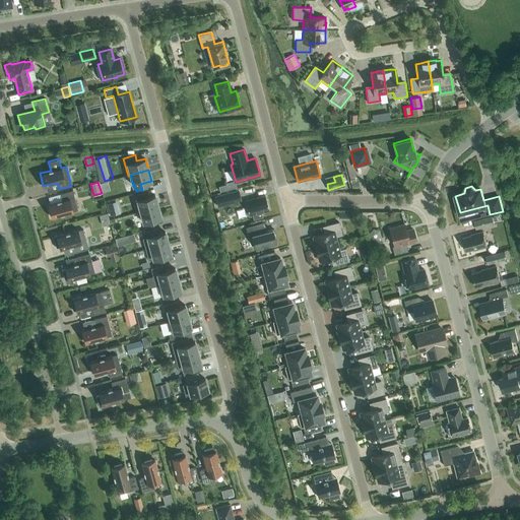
[(60,194),(62,200),(48,204),(52,217),(72,211),(77,209),(72,190),(60,194)]
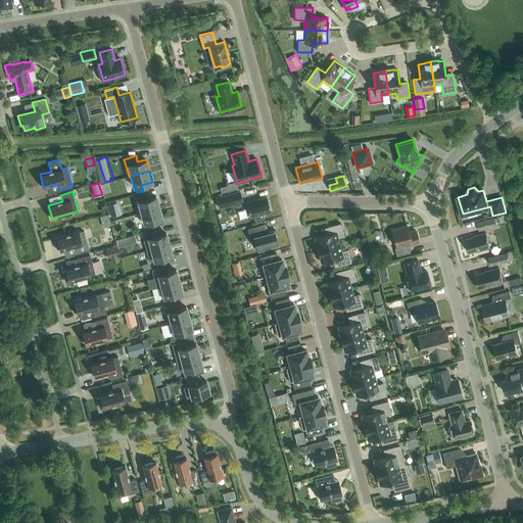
[(239,191),(216,197),(219,207),(242,201),(239,191)]
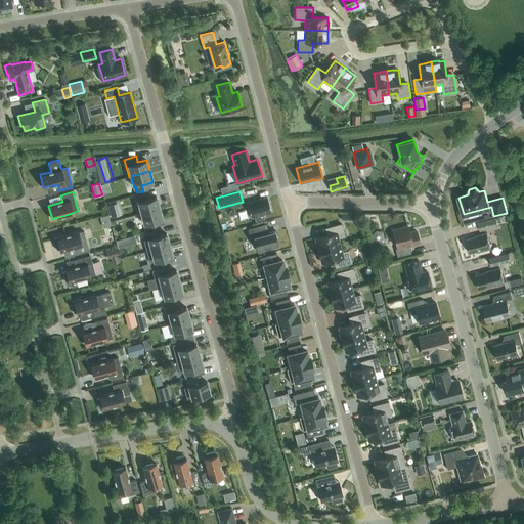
[(141,213),(160,208),(157,197),(145,200),(143,193),(138,195),(139,202),(138,202),(141,213)]
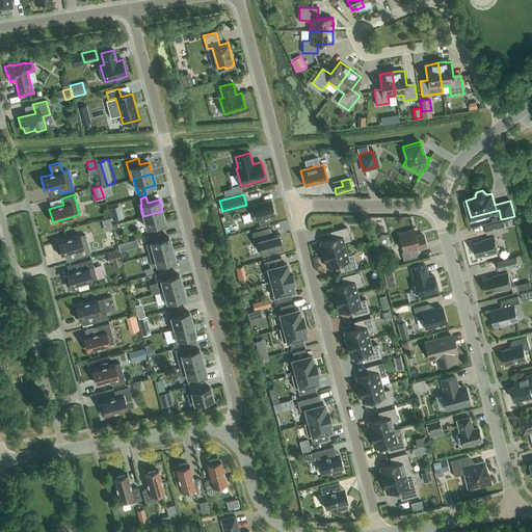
[(275,214),(271,201),(251,206),(255,219),(258,219),(259,224),(268,221),(267,216),(275,214)]
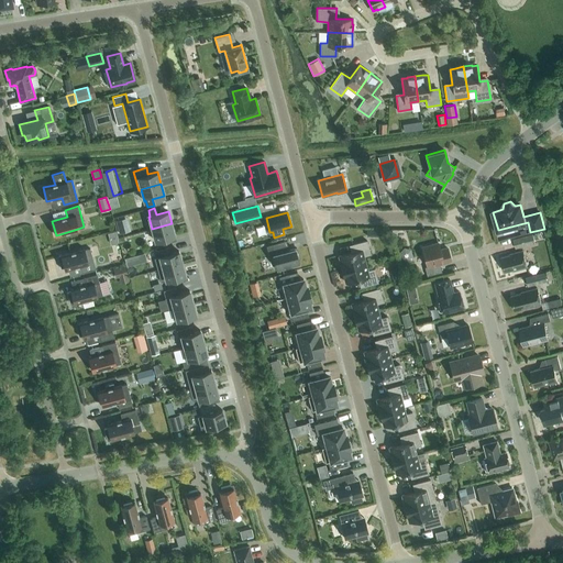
[(120,218),(122,231),(133,230),(132,217),(120,218)]
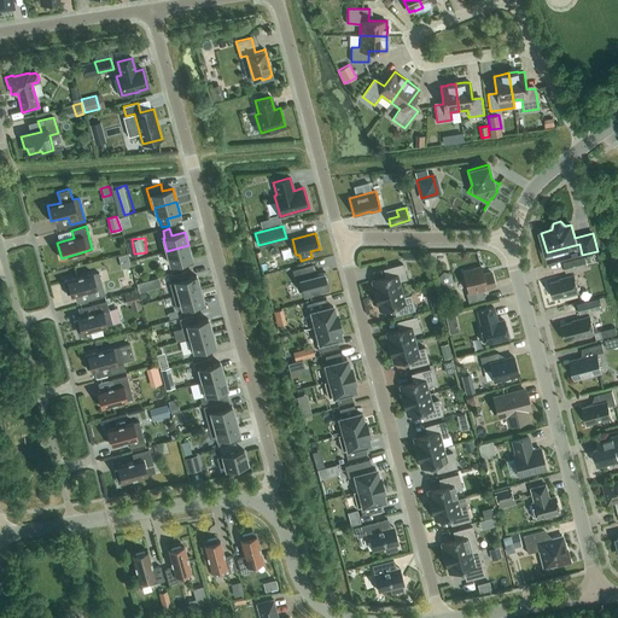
[(188,245),(167,251),(170,264),(172,263),(174,270),(180,269),(179,262),(192,258),(188,245)]
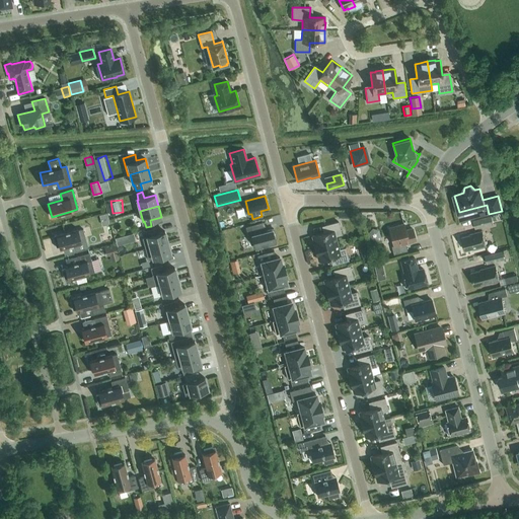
[(105,213),(99,215),(102,225),(108,223),(105,213)]
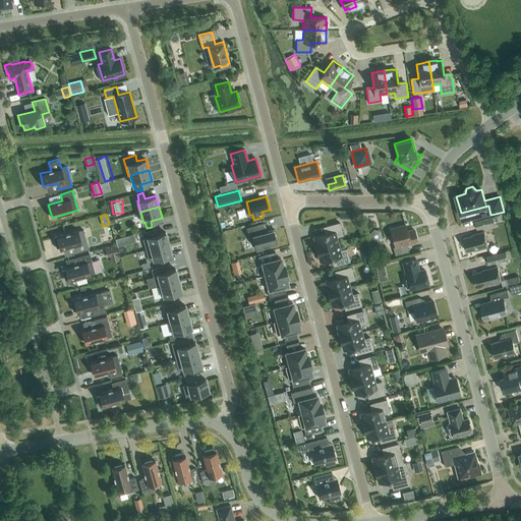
[(493,217),(475,222),(477,230),(495,225),(493,217)]
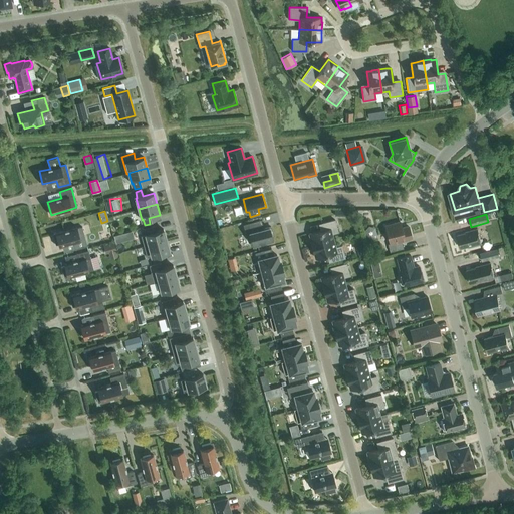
[(312,246),(333,240),(332,233),(338,231),(334,219),(321,223),(323,230),(308,234),(312,246)]
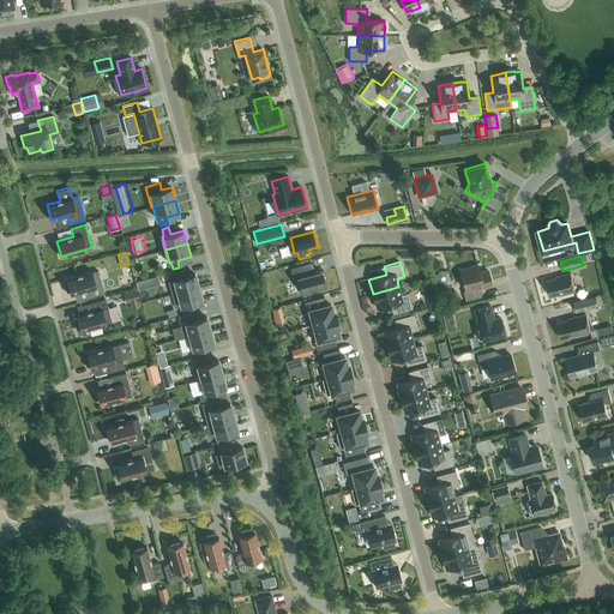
[(299,278),(302,294),(325,288),(324,281),(326,281),(324,271),(314,274),(311,263),(292,269),(295,280),(299,278)]
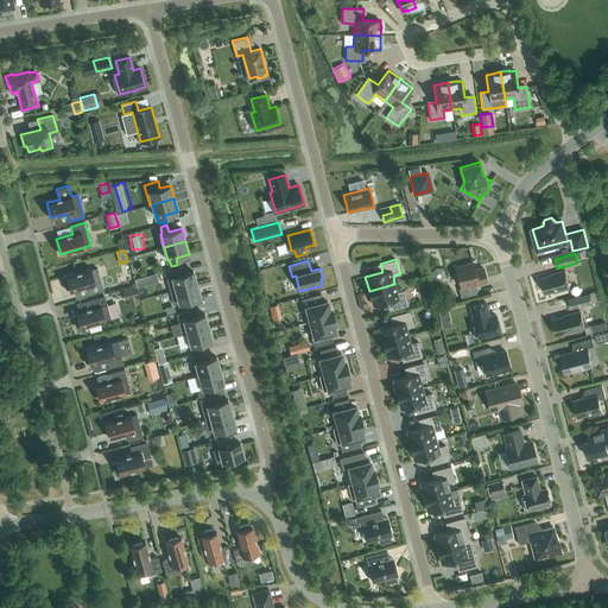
[(461,298),(477,293),(475,284),(487,282),(483,267),(475,270),(473,263),(455,267),(461,287),(458,287),(461,298)]
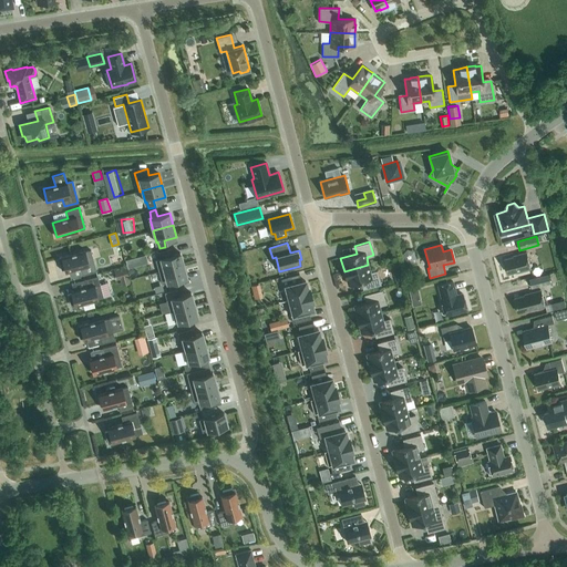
[(155,259),(158,271),(184,265),(181,253),(173,255),(172,248),(158,251),(161,258),(155,259)]
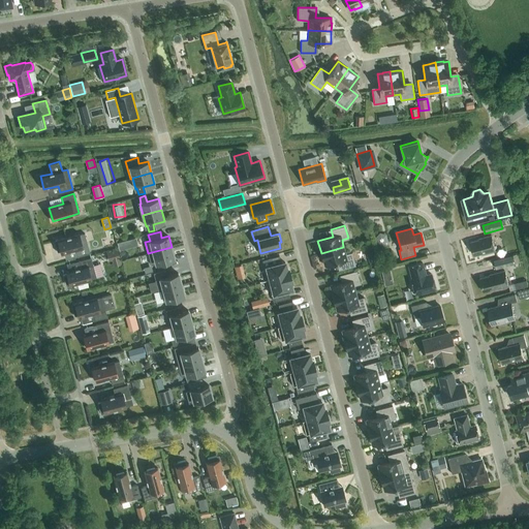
[(389,240),(386,234),(379,231),(374,237),(376,244),(383,246),(389,240)]
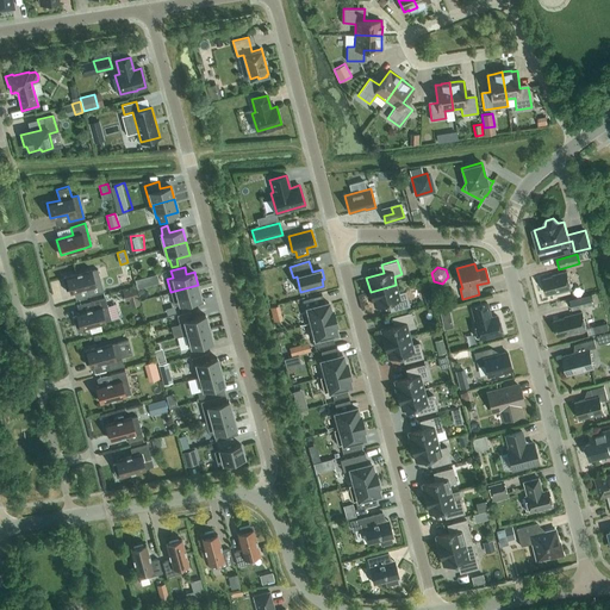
[(88,296),(103,292),(98,269),(92,271),(91,271),(70,275),(67,277),(67,280),(63,280),(66,290),(69,288),(70,292),(87,287),(88,296)]
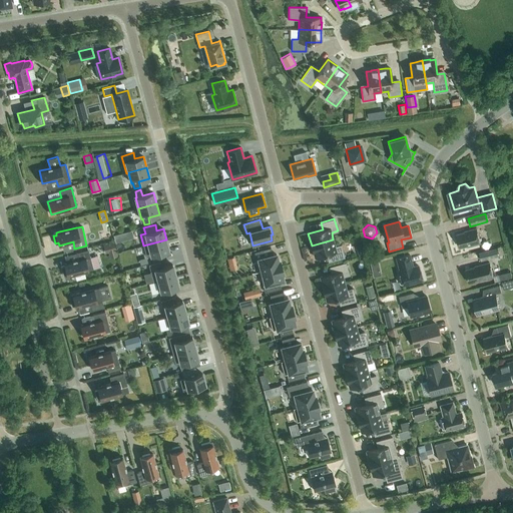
[(468,246),(480,242),(477,228),(465,231),(465,232),(456,234),(460,247),(468,245),(468,246)]
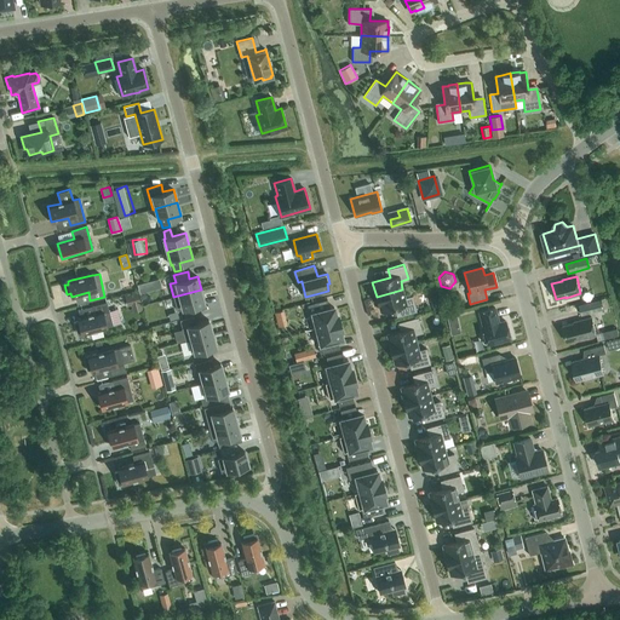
[(173,297),(177,310),(184,308),(187,315),(193,314),(191,306),(204,303),(201,290),(173,297)]
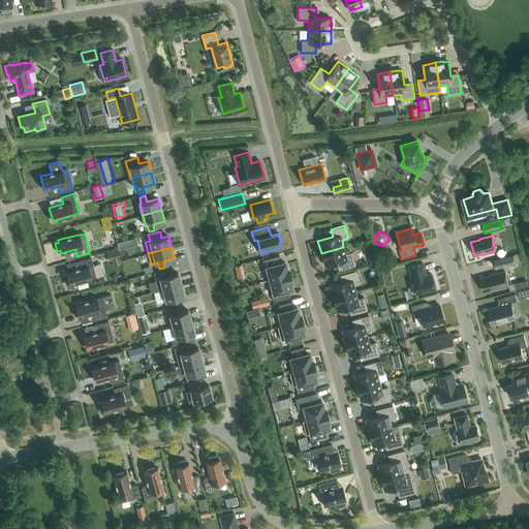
[(345,253),(343,247),(321,253),(324,266),(339,261),(341,269),(354,265),(351,252),(345,253)]
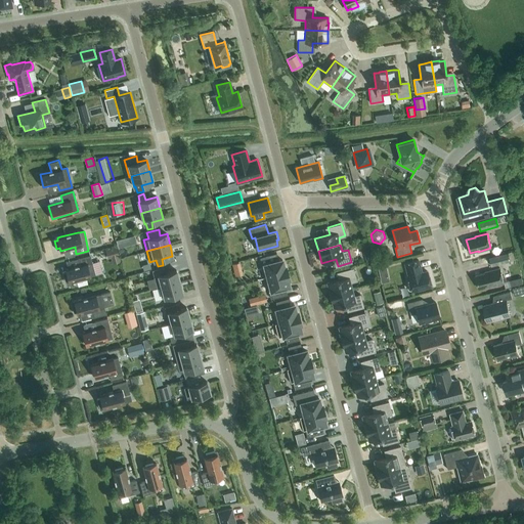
[(120,261),(116,247),(105,250),(107,258),(111,257),(113,263),(120,261)]
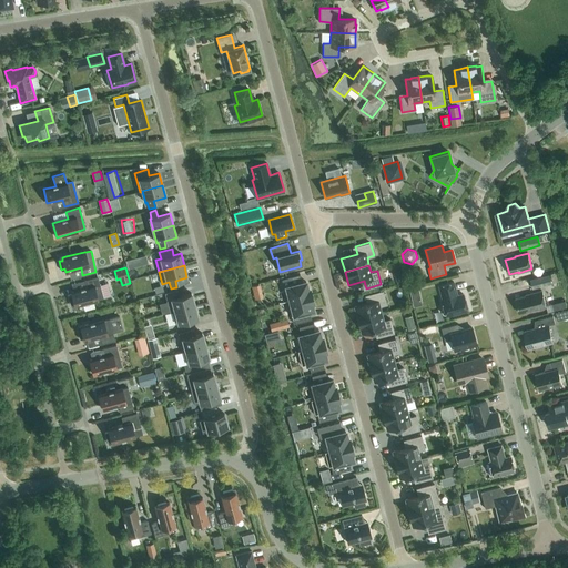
[(550,274),(530,280),(533,288),(553,284),(550,274)]
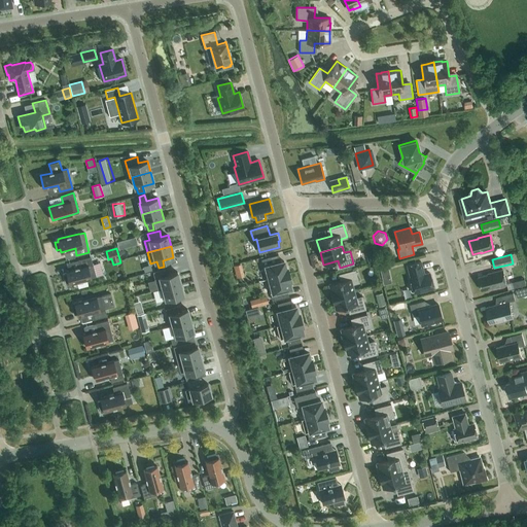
[(262,267),(267,280),(288,274),(287,268),(285,268),(284,261),(279,262),(278,255),(266,258),(268,266),(262,267)]
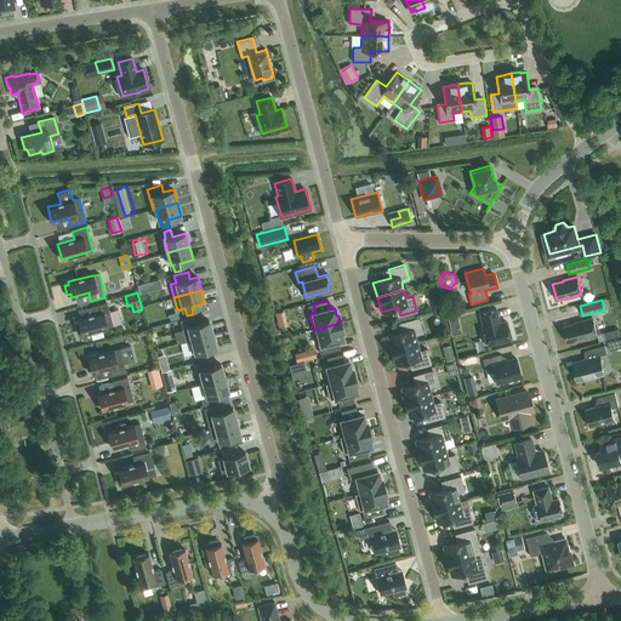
[(79,322),(74,323),(77,332),(81,331),(83,335),(107,328),(113,325),(107,302),(92,306),(95,314),(78,319),(79,322)]
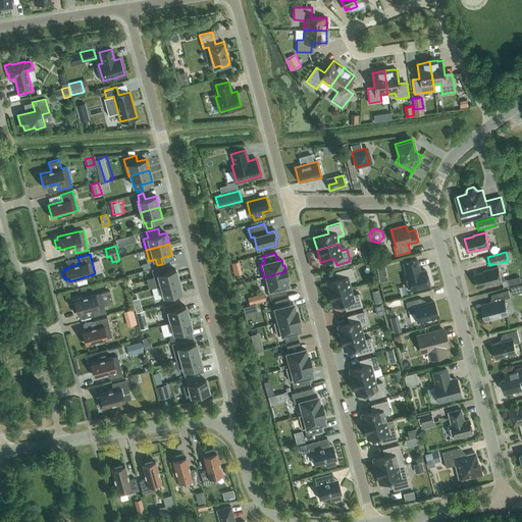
[(410,290),(429,284),(425,270),(420,271),(416,259),(403,262),(407,275),(406,275),(407,282),(406,283),(407,288),(409,288),(410,290)]
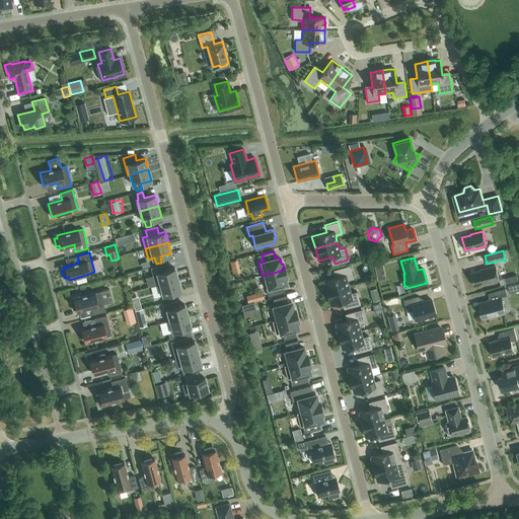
[(233,260),(235,273),(244,272),(242,258),(233,260)]
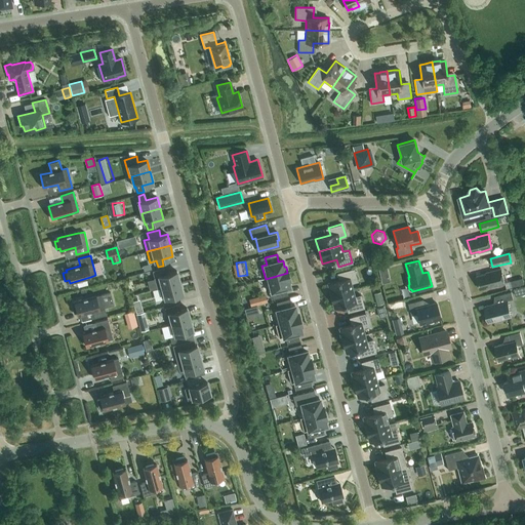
[(377,266),(379,275),(388,273),(386,265),(377,266)]
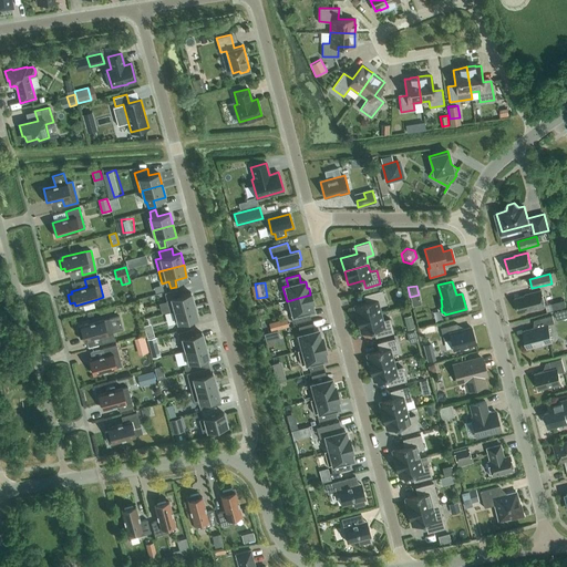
[(194,305),(191,292),(178,296),(177,289),(171,291),(173,298),(166,299),(169,312),(172,311),(194,305)]
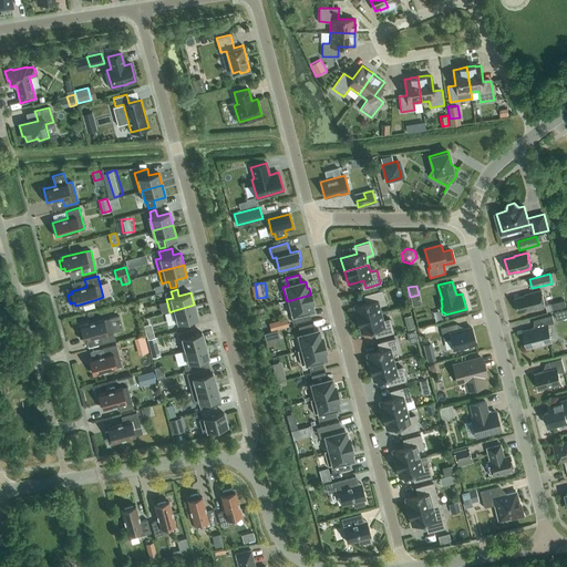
[(357,319),(381,312),(379,306),(385,303),(382,290),(368,294),(370,301),(353,306),(357,319)]
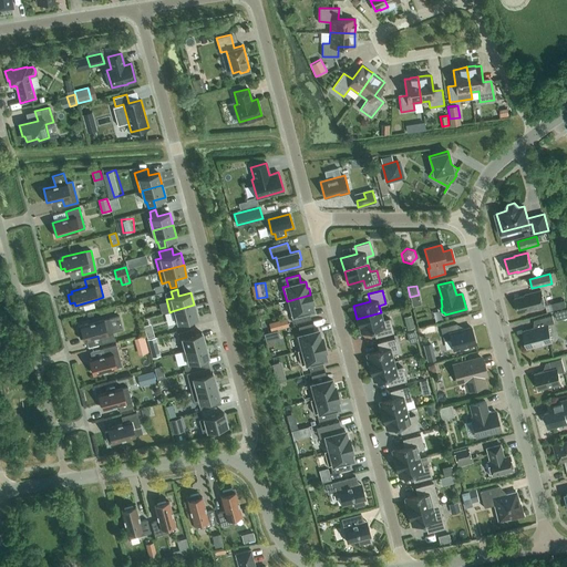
[(545,306),(542,290),(525,295),(525,296),(515,298),(518,312),(528,309),(529,310),(545,306)]
